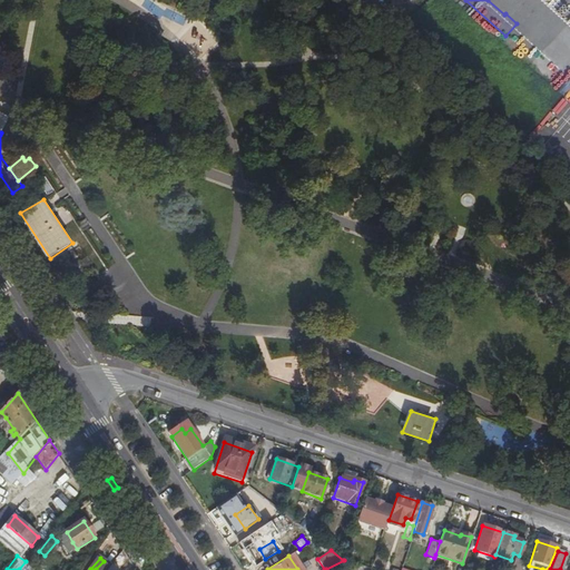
[(510,569),(520,569),(523,561),(516,558),(510,569)]
